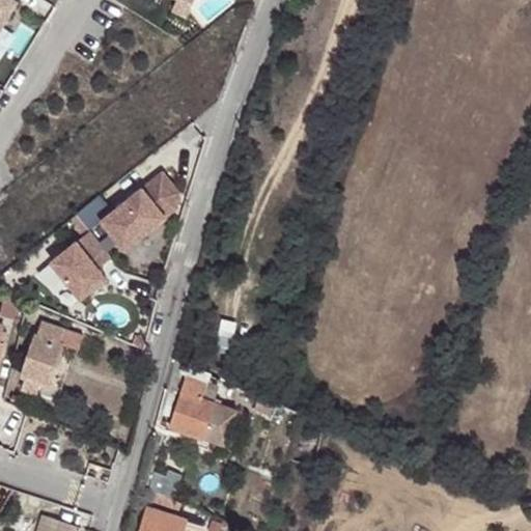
[(0,0),(0,29),(19,2),(14,0),(0,0)]
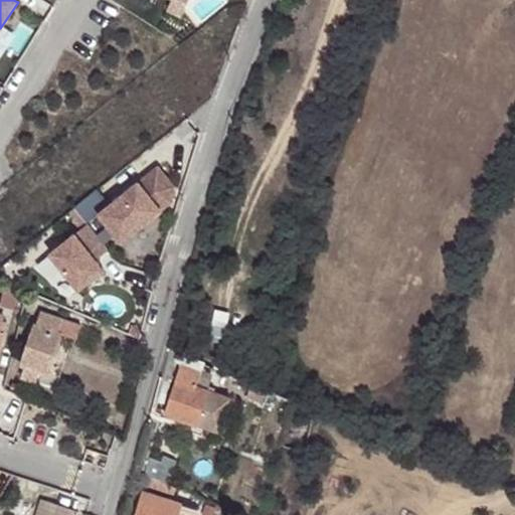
[(173,0),(170,9),(183,16),(189,0),(173,0)]
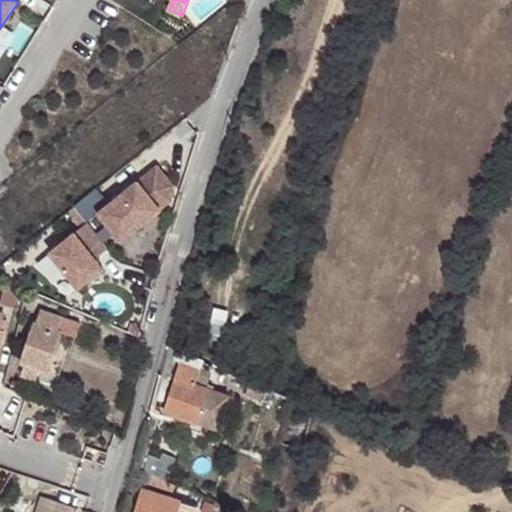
[(157,166),(99,211),(120,239),(171,200),(173,185),(157,166)]
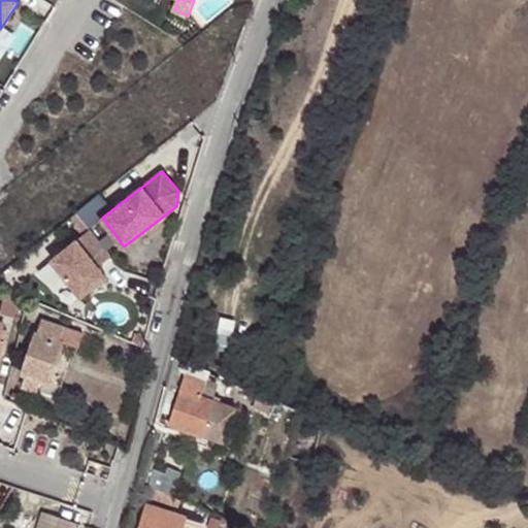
[(51,258),(79,295),(105,275),(97,265),(111,255),(89,228),(51,258)]
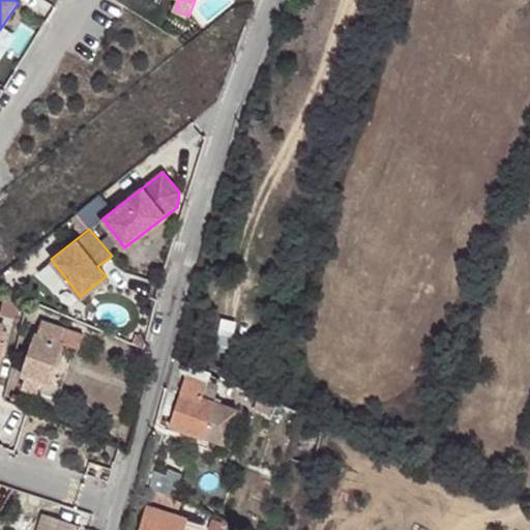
[(35,331),(22,373),(28,375),(24,385),(38,390),(42,379),(52,382),(64,342),(65,341),(61,339),(64,326),(41,320),(37,331),(35,331)]
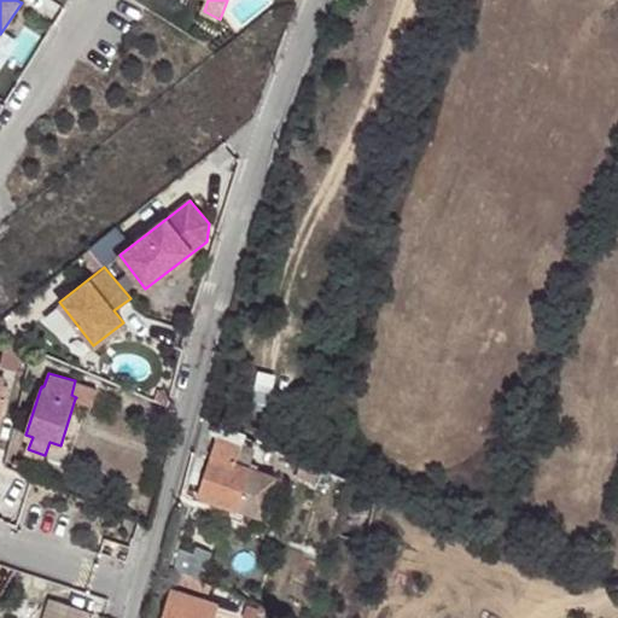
[(98,388),(75,380),(71,395),(76,397),(75,398),(93,404),(98,388)]
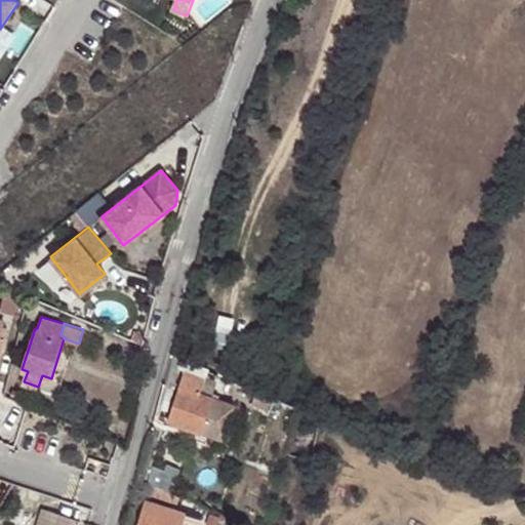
[(184,371),(167,421),(201,434),(213,398),(218,382),(184,371)]
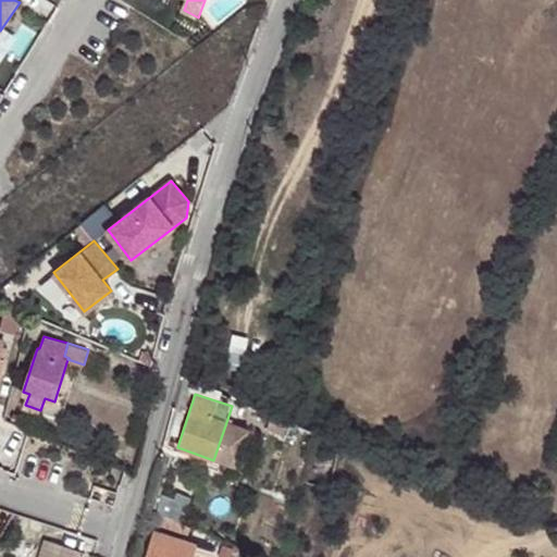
[(14,407),(11,421),(21,425),(24,409),(14,407)]
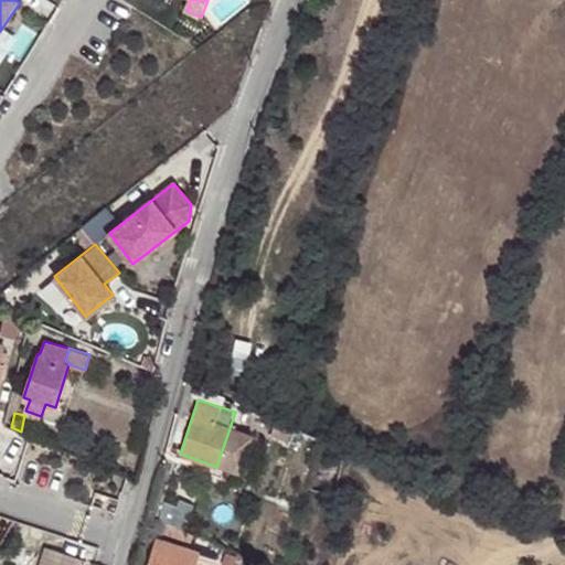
[(216,467),(242,475),(254,437),(230,428),(216,467)]
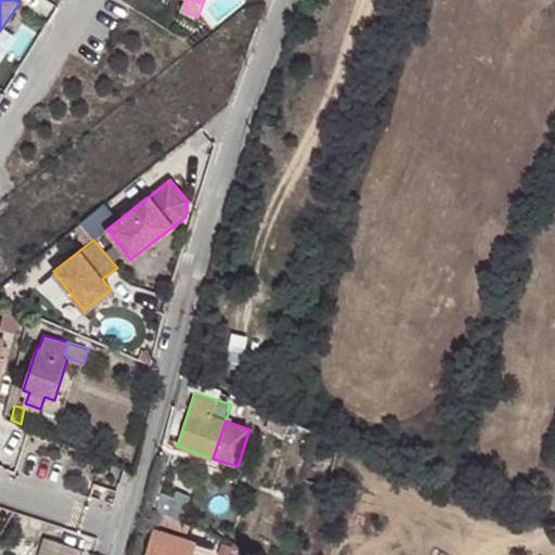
[(162,493),(155,512),(169,517),(176,499),(162,493)]
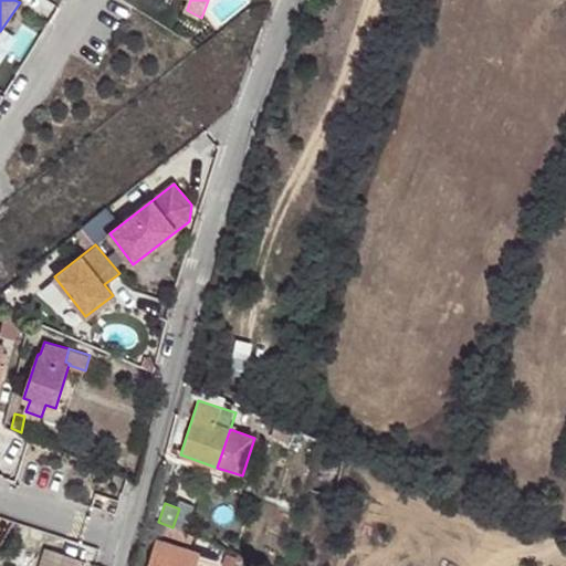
[(157,522),(154,530),(190,544),(194,535),(173,527),(158,522),(157,522)]
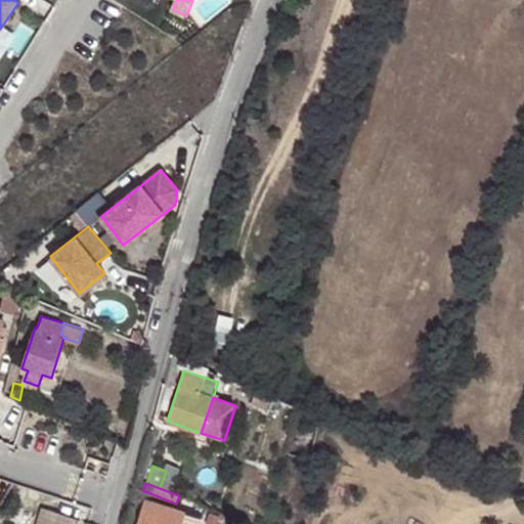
[(144,500),(136,523),(179,523),(183,512),(144,500)]
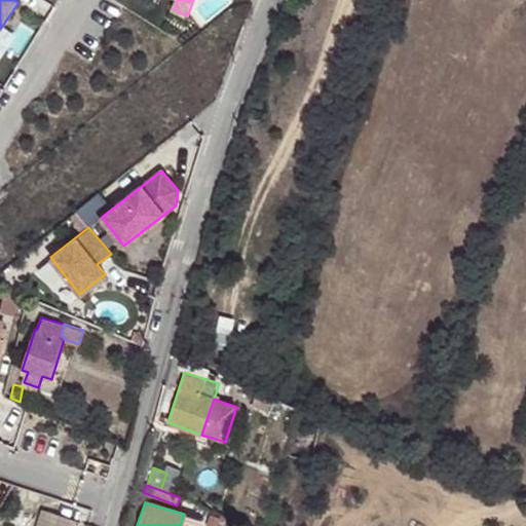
[(73,525),(76,517),(50,510),(47,518),(43,516),(39,525),(73,525)]
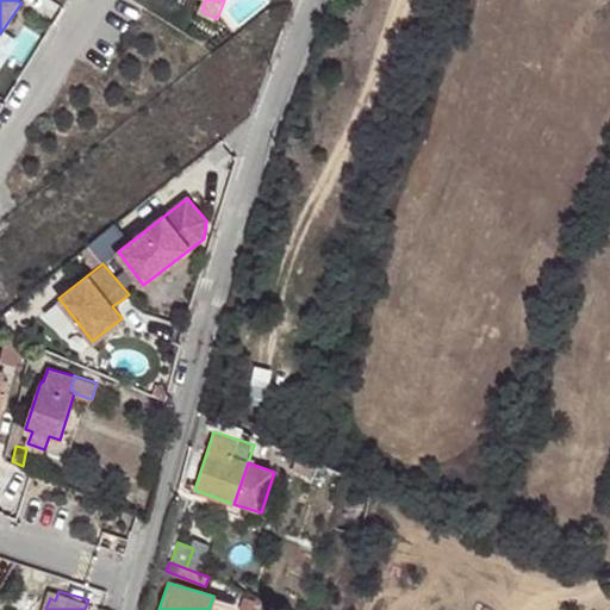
[(232,609),(236,602),(213,596),(209,609),(232,609)]
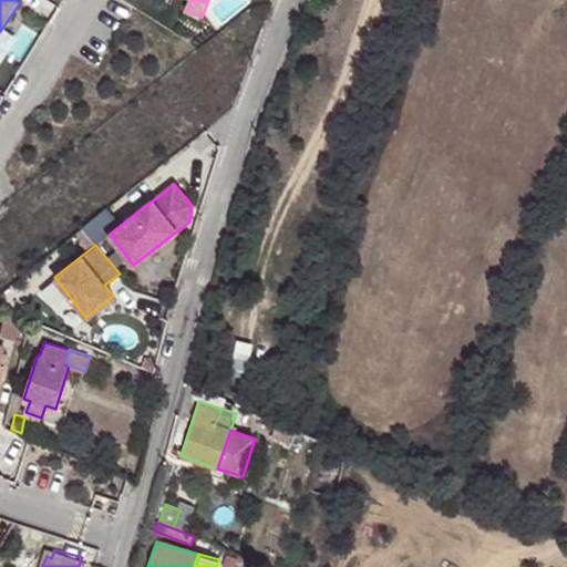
All buildings are outlined.
